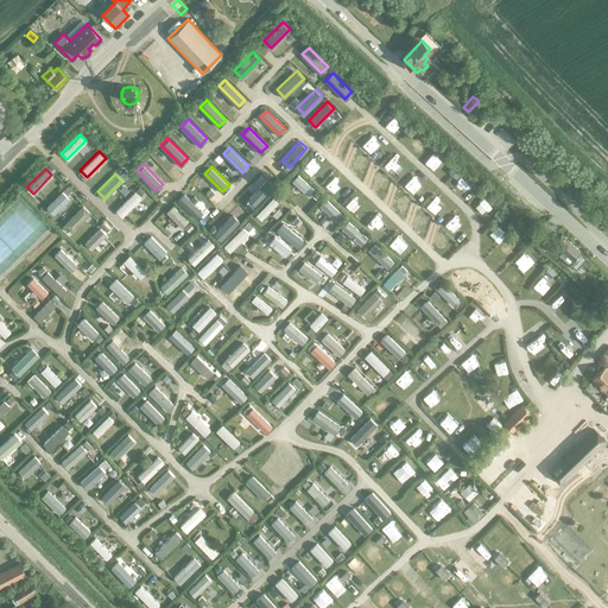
[(314,188),(298,173),(292,179),(308,195),(314,188)]
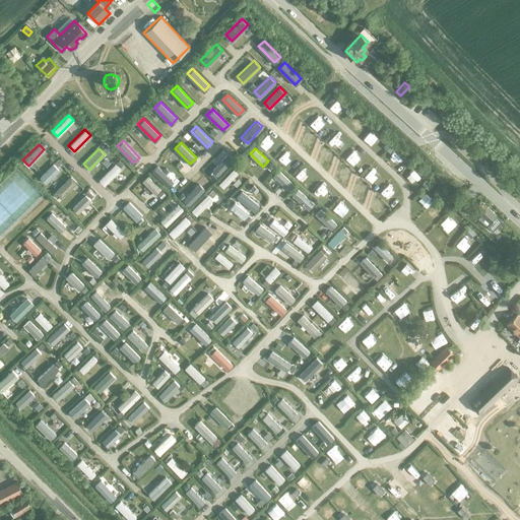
[(234,157),(228,151),(212,168),(218,174),(234,157)]
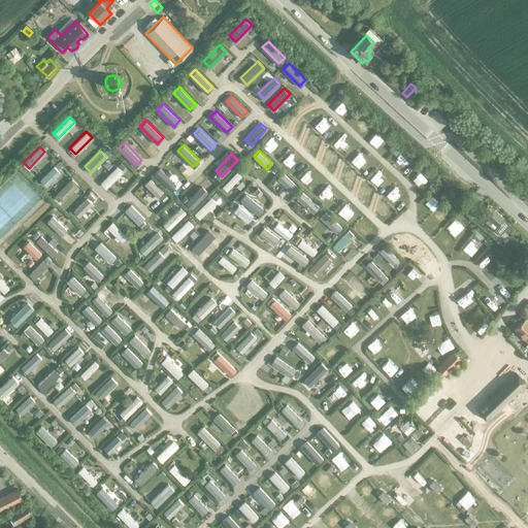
[(60,171),(54,165),(40,178),(46,185),(60,171)]
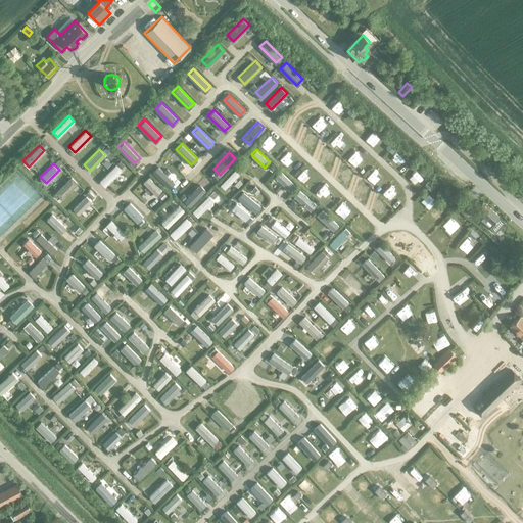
[(121,170),(115,164),(99,180),(104,185),(121,170)]
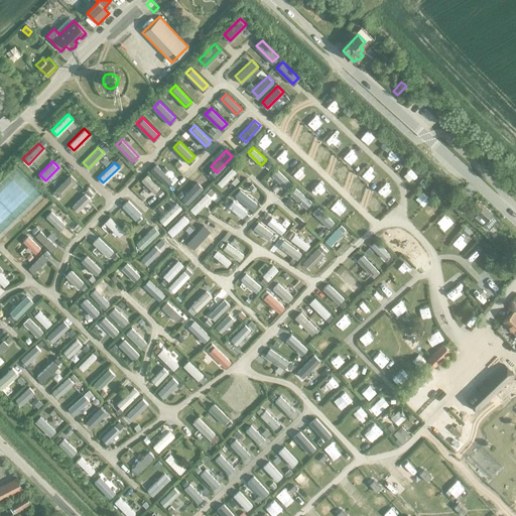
[(172,178),(156,162),(150,168),(166,184),(172,178)]
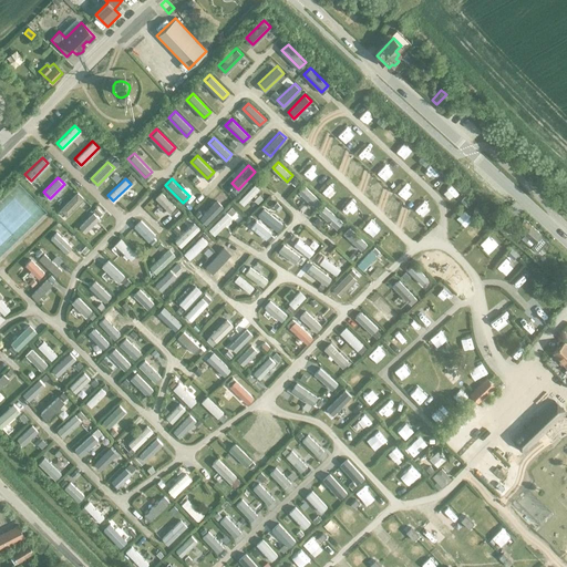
[(259,187),(255,183),(238,199),(243,204),(259,187)]
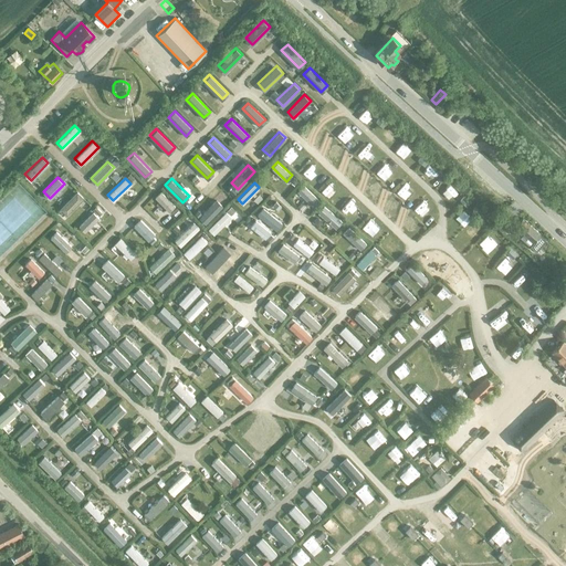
[(313,206),(320,200),(303,184),(297,190),(313,206)]
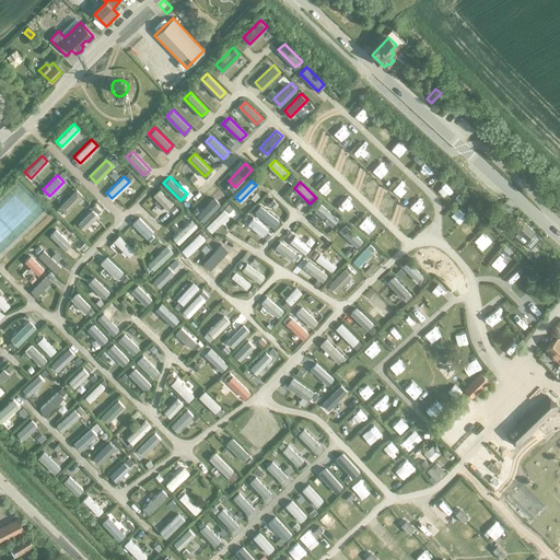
[(82,195),(76,188),(59,205),(66,211),(82,195)]
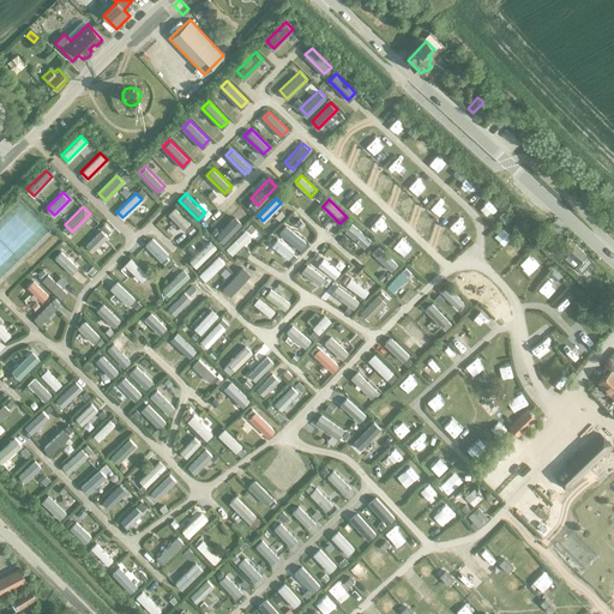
[(190,222),(174,206),(168,214),(182,228),(190,222)]
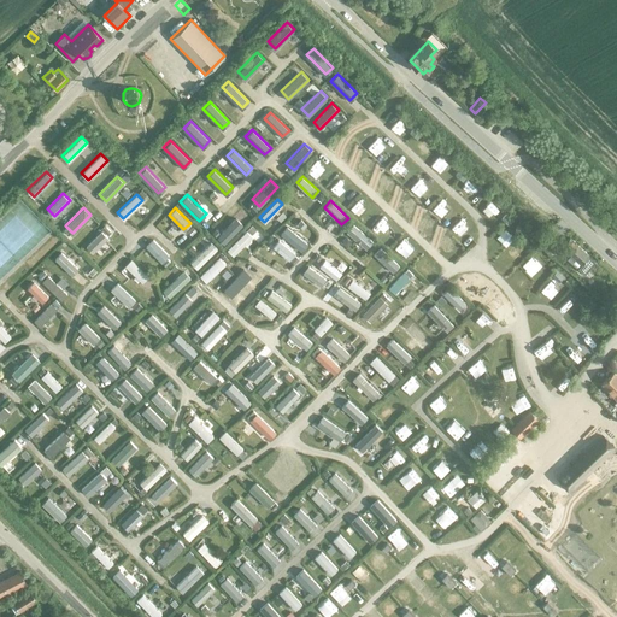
[(242,223),(235,216),(217,236),(223,242),(242,223)]
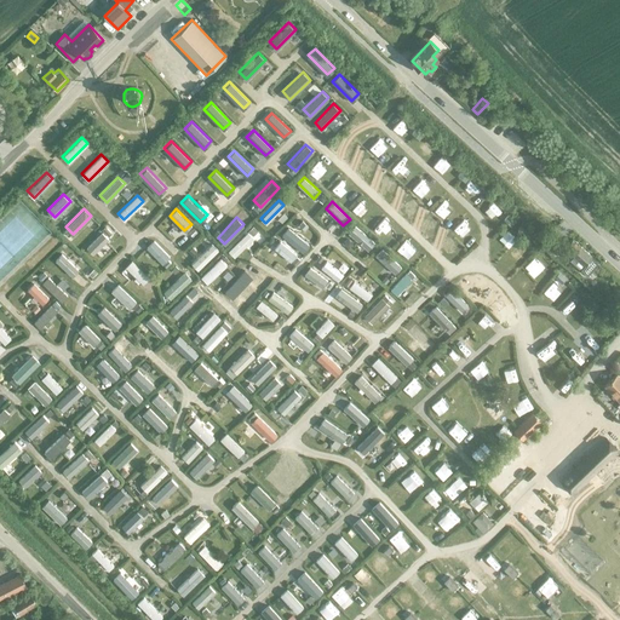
[(374,241),(355,223),(348,231),(368,250),(374,241)]
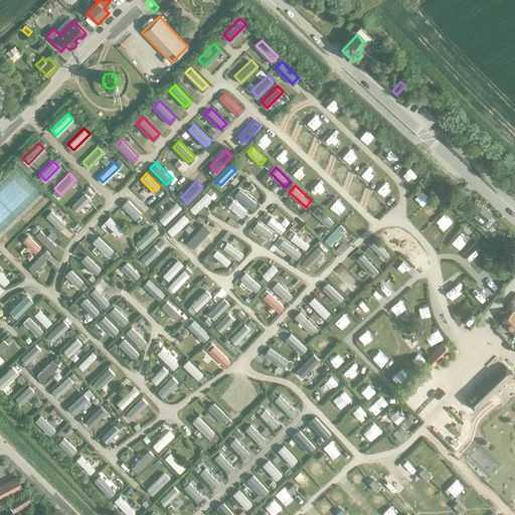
[(256,202),(238,188),(233,194),(251,209),(256,202)]
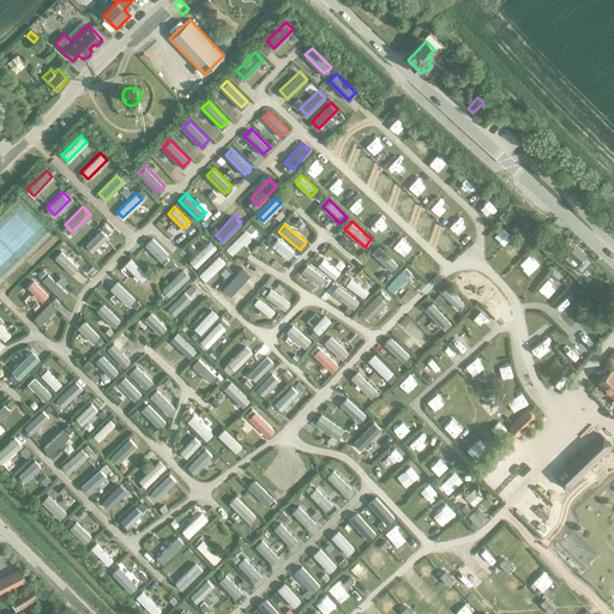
[(107,235),(100,229),(85,245),(92,251),(107,235)]
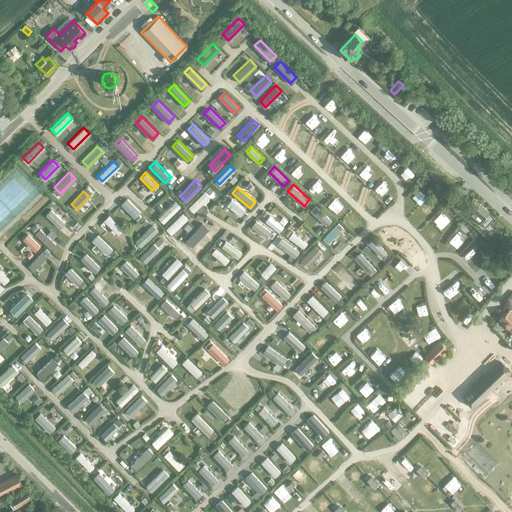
[(209,196),(204,191),(188,206),(193,211),(209,196)]
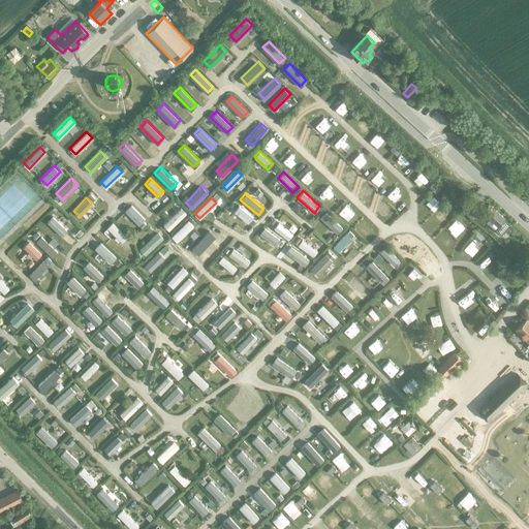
[(476,210),(469,201),(461,210),(469,217),(476,210)]
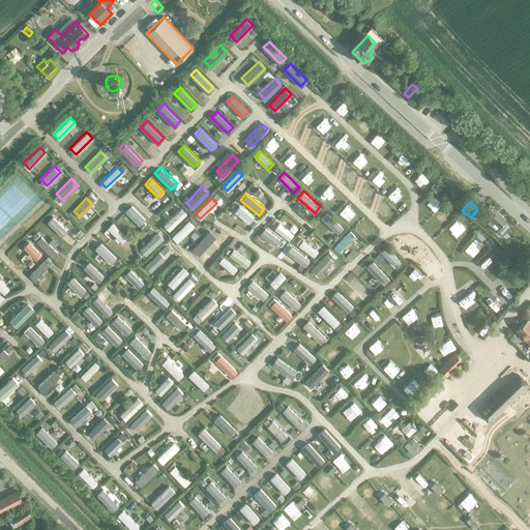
[(145,218),(131,204),(124,210),(139,225),(145,218)]
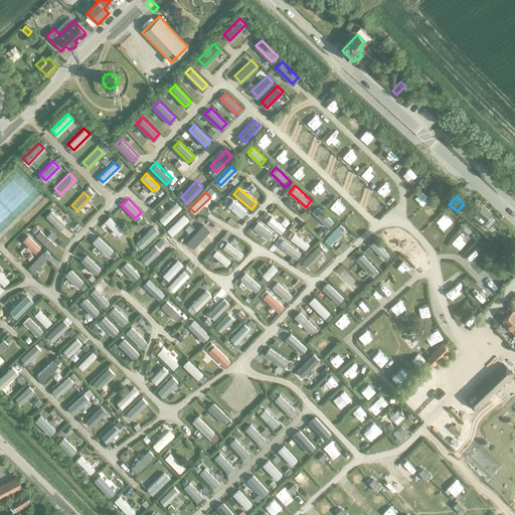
[(246,210),(232,199),(228,205),(241,216),(246,210)]
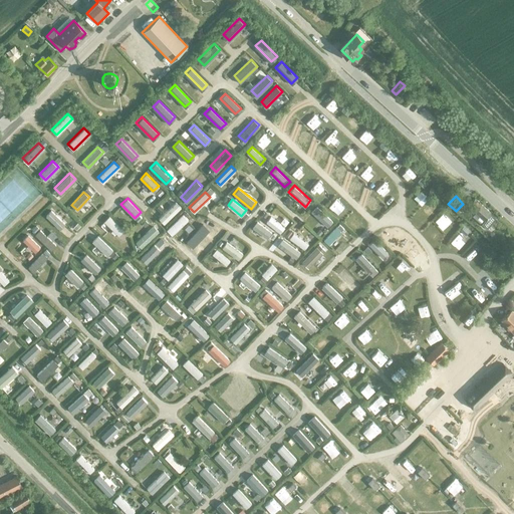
[(474,199),(468,206),(475,213),(472,216),(486,229),(496,219),(491,214),(474,199)]
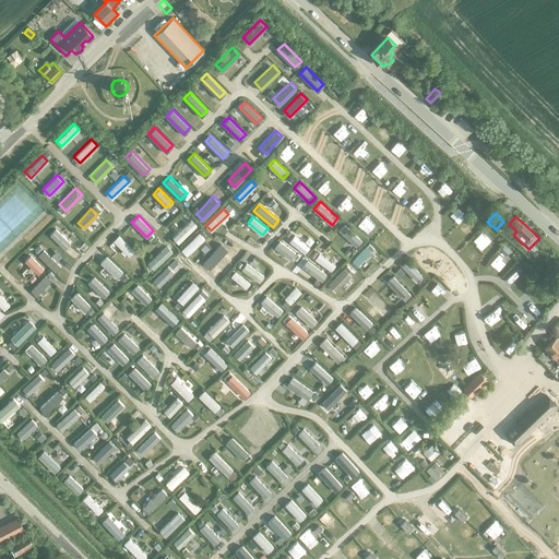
[(197,224),(191,218),(173,237),(179,242),(197,224)]
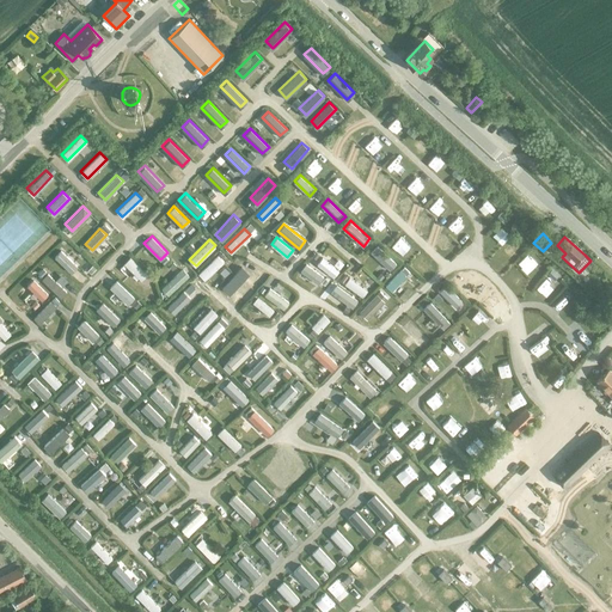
[(397,263),(377,244),(371,250),(391,269),(397,263)]
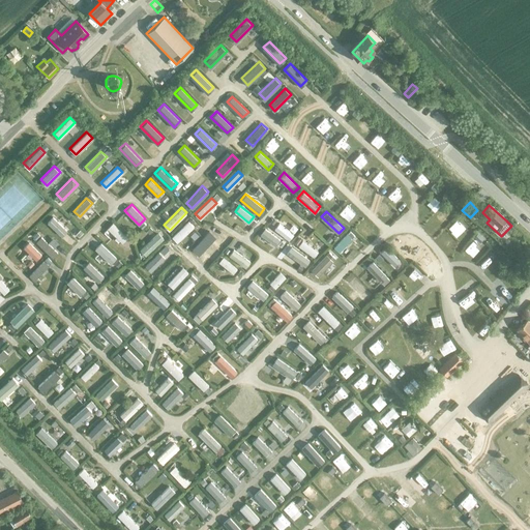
[(67,230),(52,215),(47,222),(61,236),(67,230)]
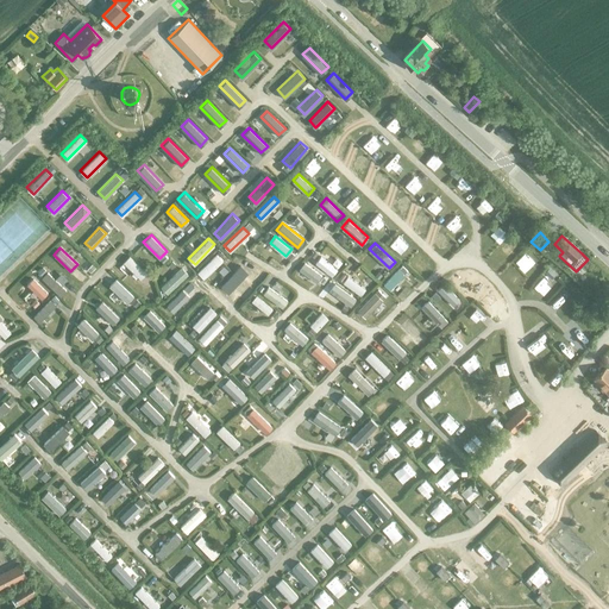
[(221,259),(215,253),(196,270),(203,276),(221,259)]
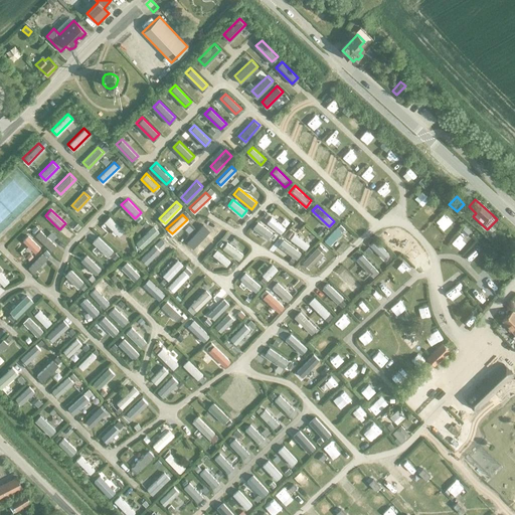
[(124,229),(109,215),(104,221),(119,235),(124,229)]
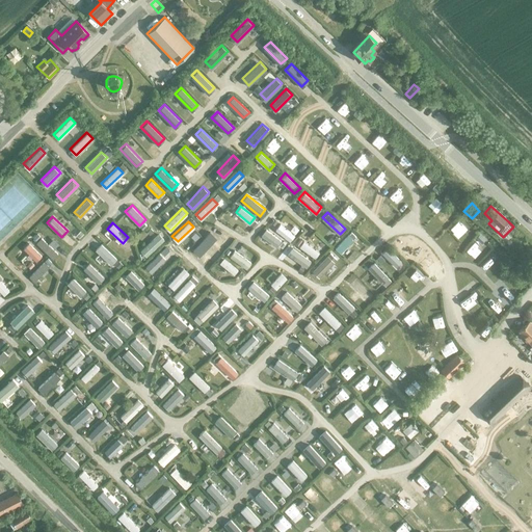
[(294,234),(280,222),(275,229),(290,240),(294,234)]
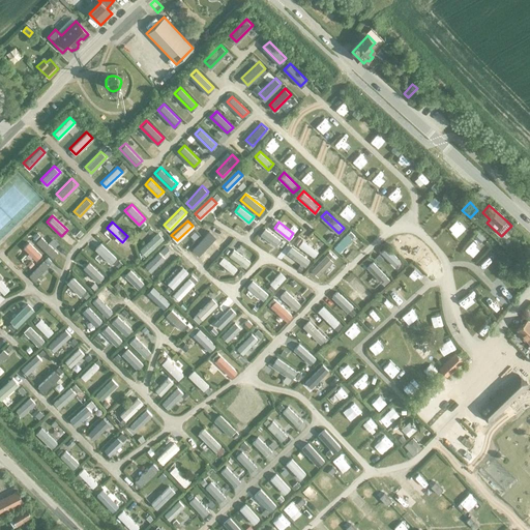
[(280,238),(265,228),(260,234),(274,244),(280,238)]
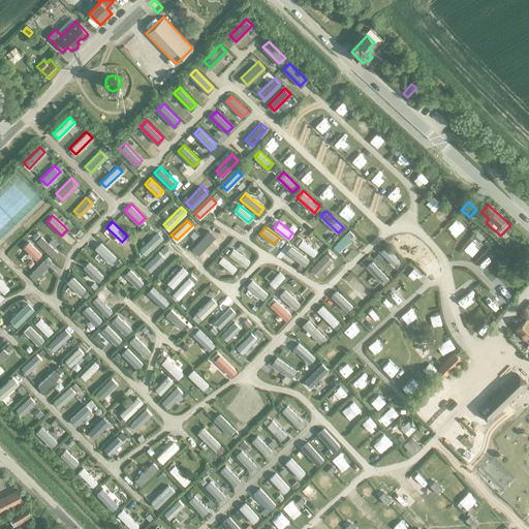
[(163,238),(157,231),(139,248),(145,254),(163,238)]
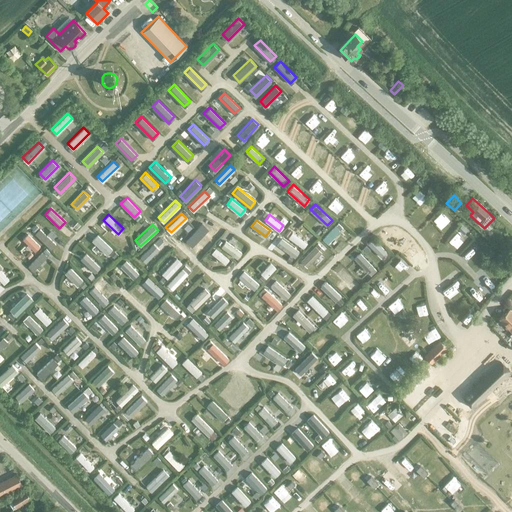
[(341,230),(336,224),(322,238),(328,243),(341,230)]
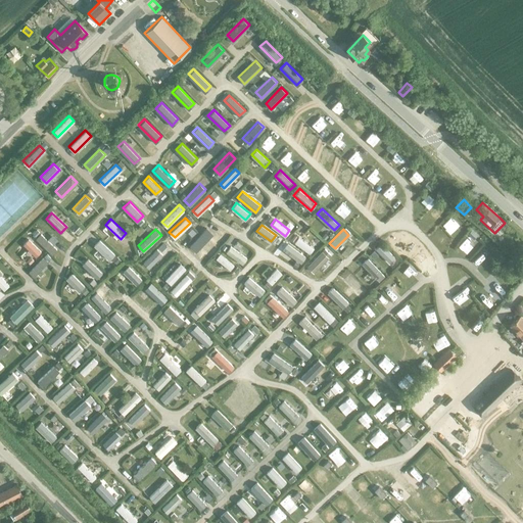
[(57,249),(40,233),(35,238),(52,254),(57,249)]
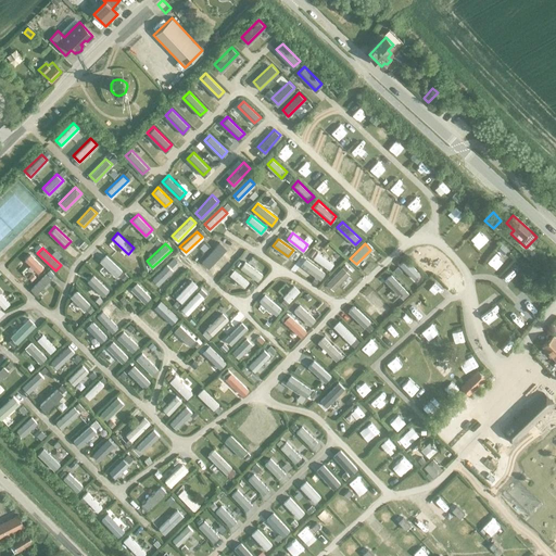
[(335,263),(317,251),(313,256),(329,269),(335,263)]
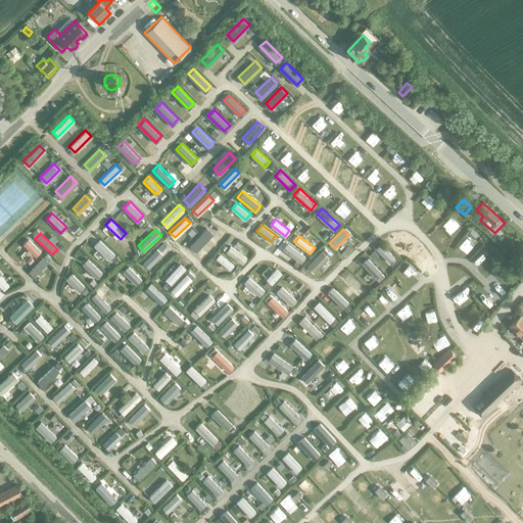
[(40,250),(28,238),(22,243),(35,255),(40,250)]
